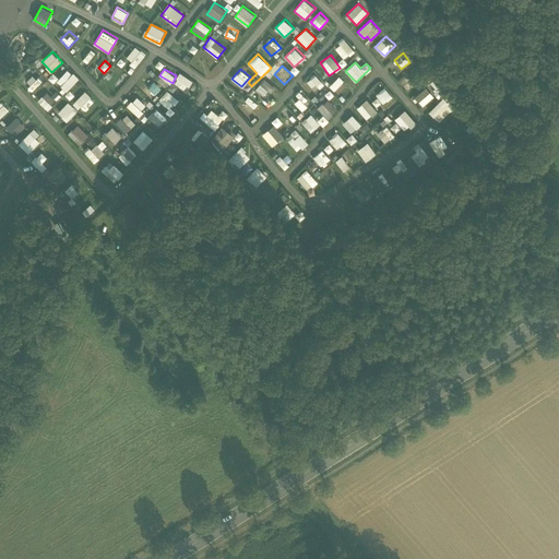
[(67,91),(80,79),(74,72),(61,85),(67,91)]
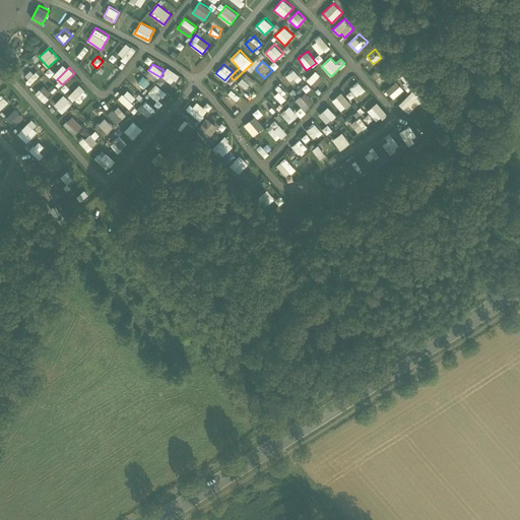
[(174,83),(179,73),(168,67),(163,77),(174,83)]
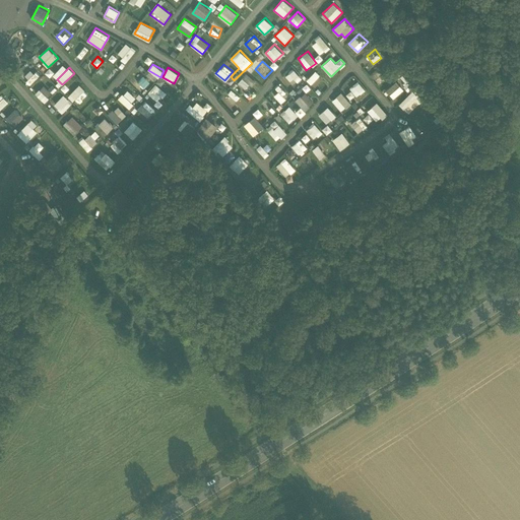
[(285,74),(294,84),(301,78),(294,68),(285,74)]
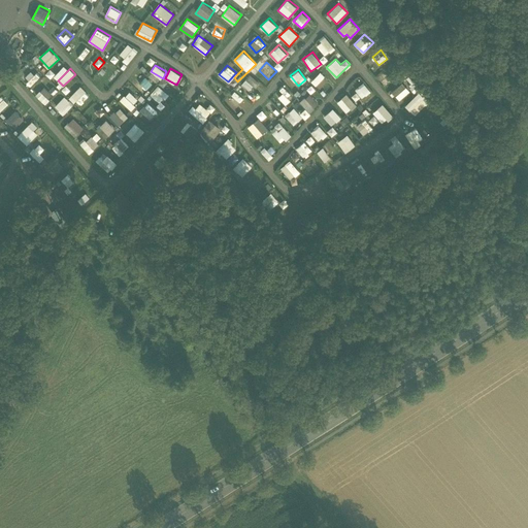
[(112,83),(120,74),(117,70),(108,79),(112,83)]
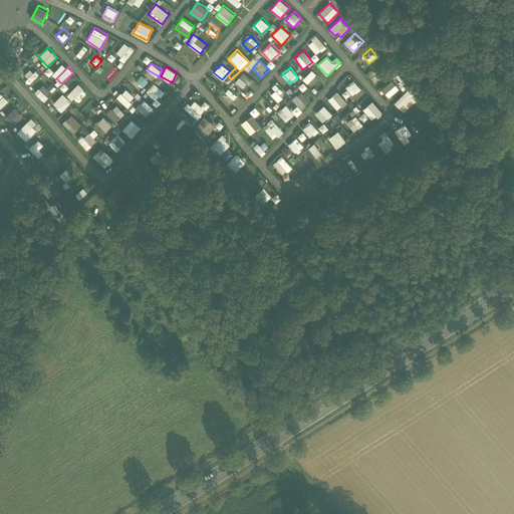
[(375,83),(383,76),(375,68),(368,75),(375,83)]
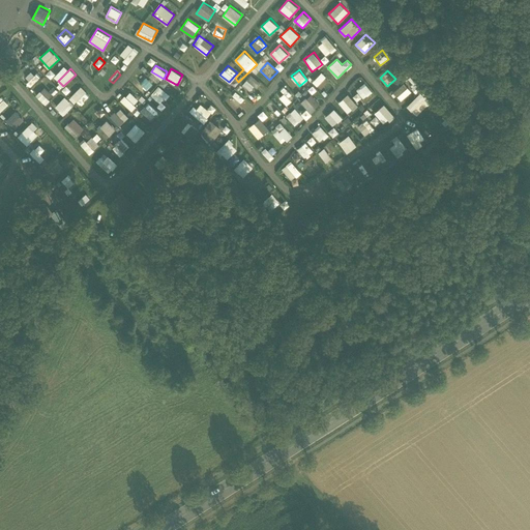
[(29,72),(26,85),(35,87),(37,75),(29,72)]
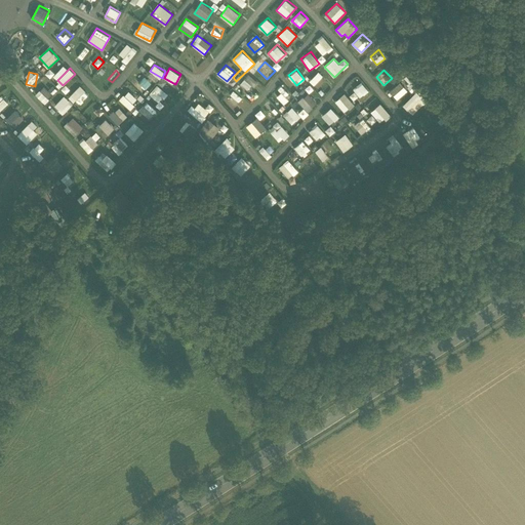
[(318,72),(309,80),(317,88),(325,79),(318,72)]
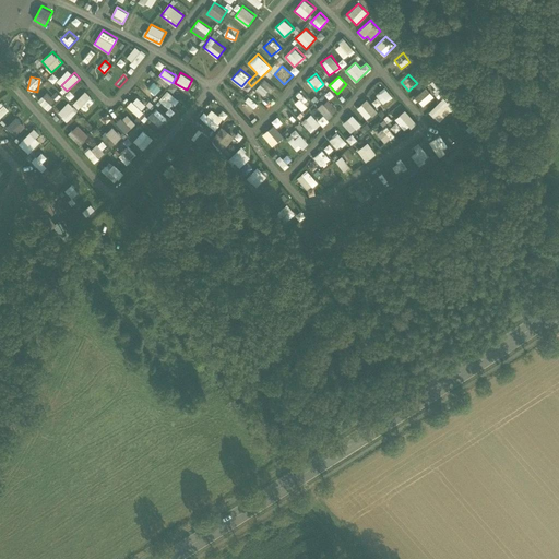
[(263,95),(266,91),(270,93),(274,85),(262,79),(257,92),(263,95)]
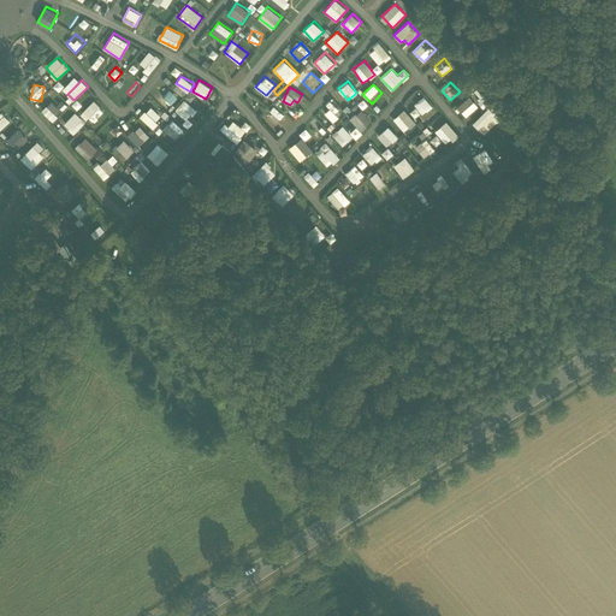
[(173,90),(159,99),(164,107),(178,100),(173,90)]
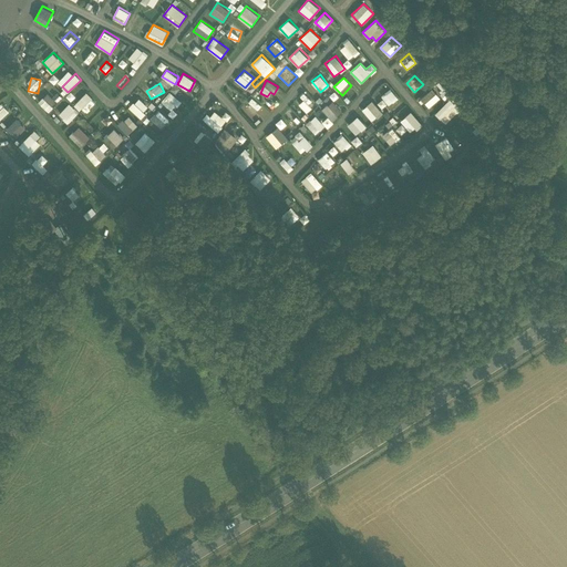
[(388,105),(398,98),(390,88),(380,95),(388,105)]
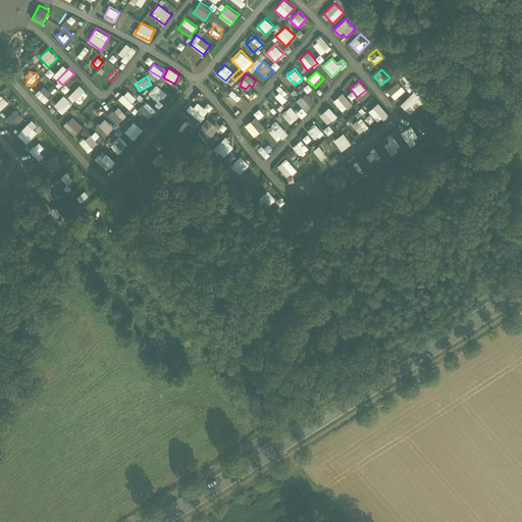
[(395,99),(405,90),(398,82),(386,91),(395,99)]
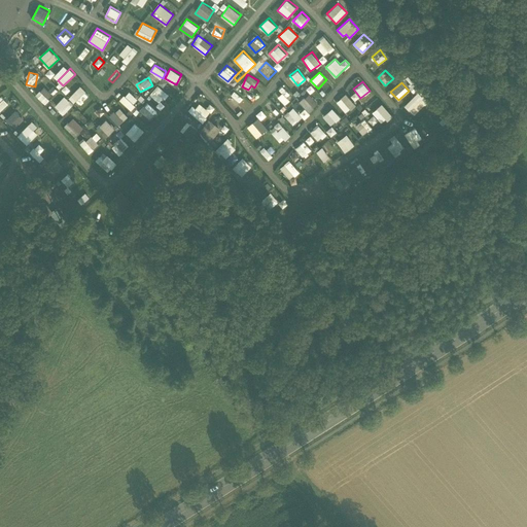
[(160,103),(168,94),(159,84),(149,95),(160,103)]
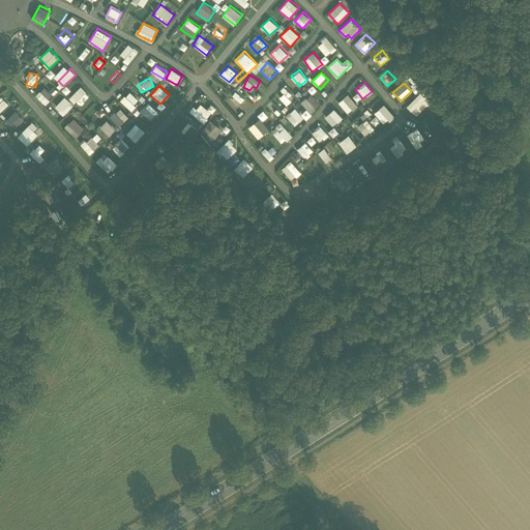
[(77,105),(88,92),(80,86),(69,97),(77,105)]
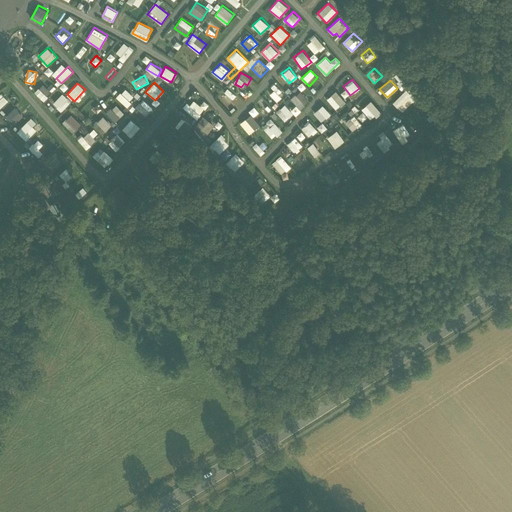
[(43,100),(51,92),(43,84),(34,92),(43,100)]
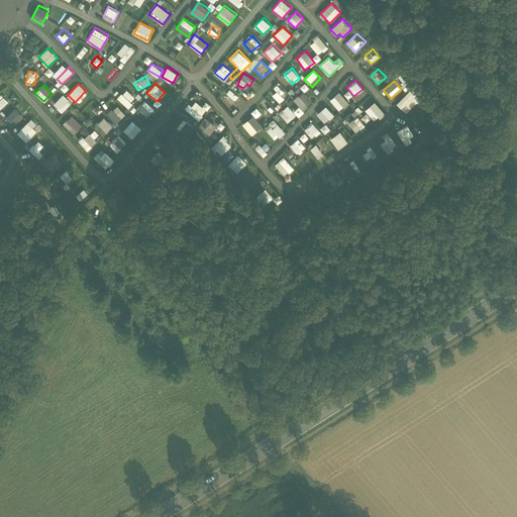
[(272,95),(279,102),(287,95),(280,87),(272,95)]
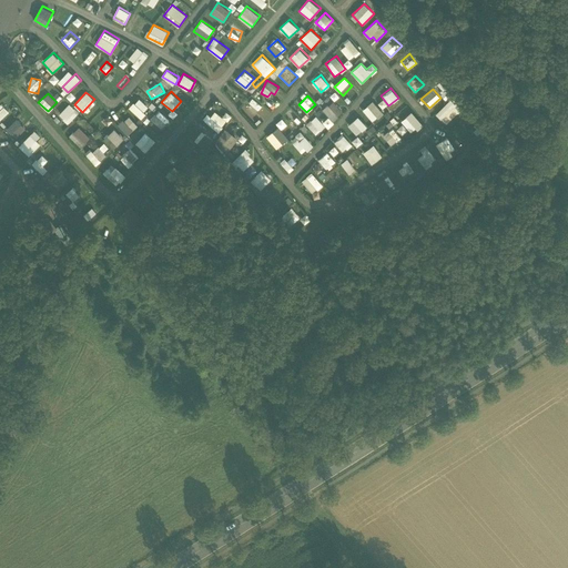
[(257,111),(262,105),(252,97),(247,102),(257,111)]
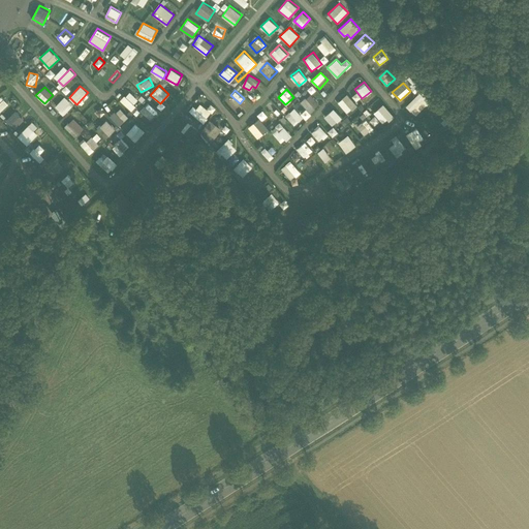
[(129,91),(121,99),(130,110),(139,100),(129,91)]
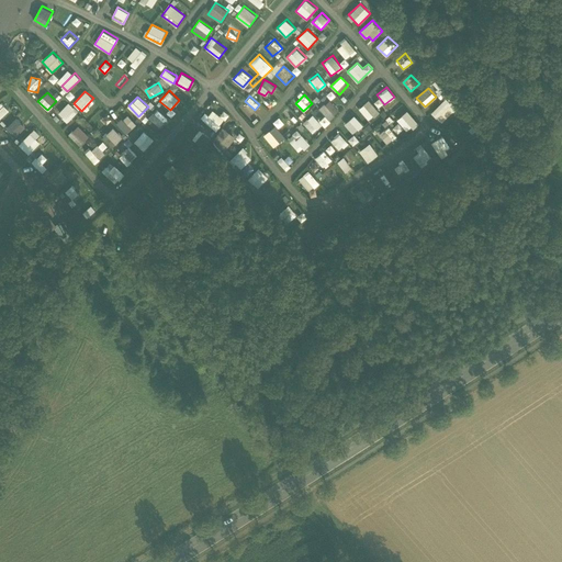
[(446,97),(430,112),(441,122),(456,108),(446,97)]
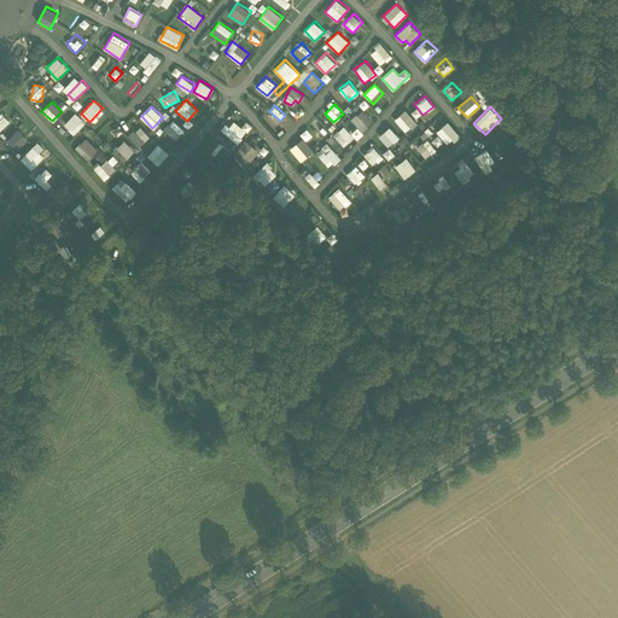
[(406,109),(394,118),(404,133),(417,123),(406,109)]
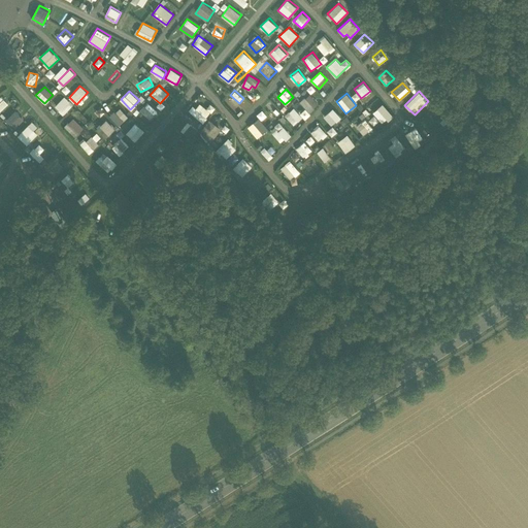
[(310,112),(319,103),(308,94),(300,102),(310,112)]
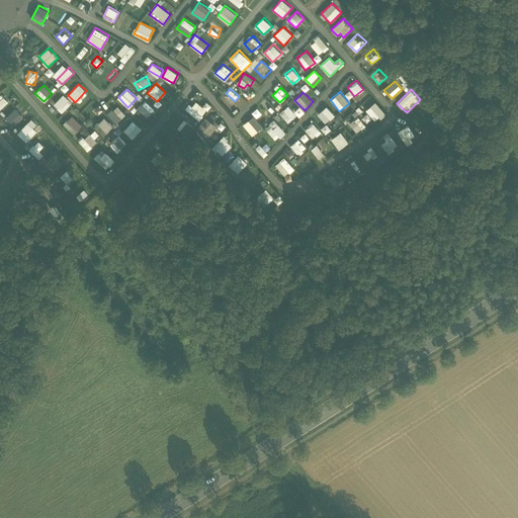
[(62,112),(72,102),(63,94),(54,104),(62,112)]
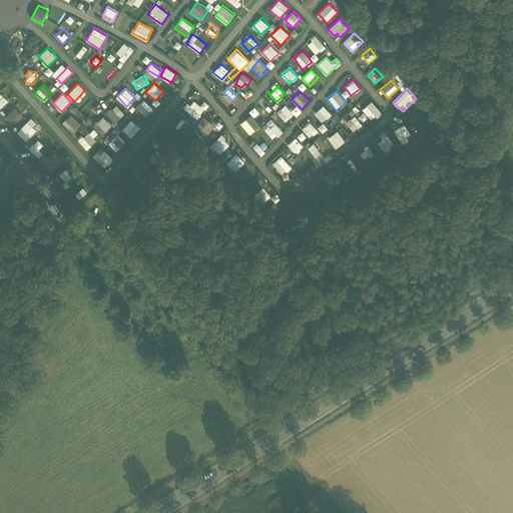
[(206,107),(194,97),(185,109),(197,119),(206,107)]
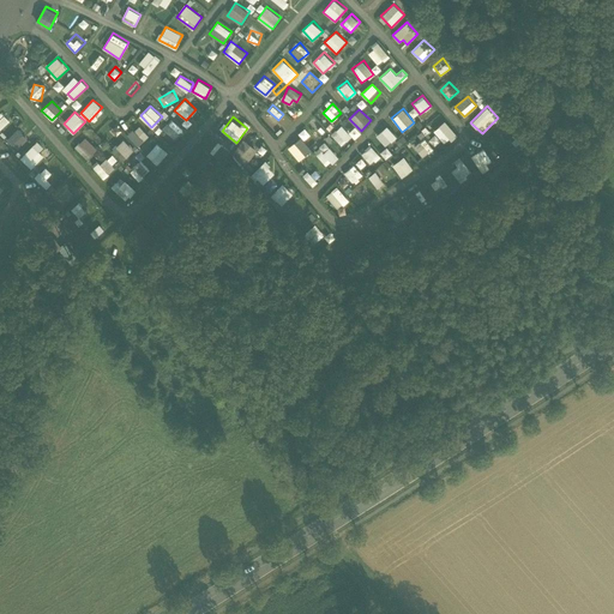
[(314,118),(308,122),(319,136),(324,132),(314,118)]
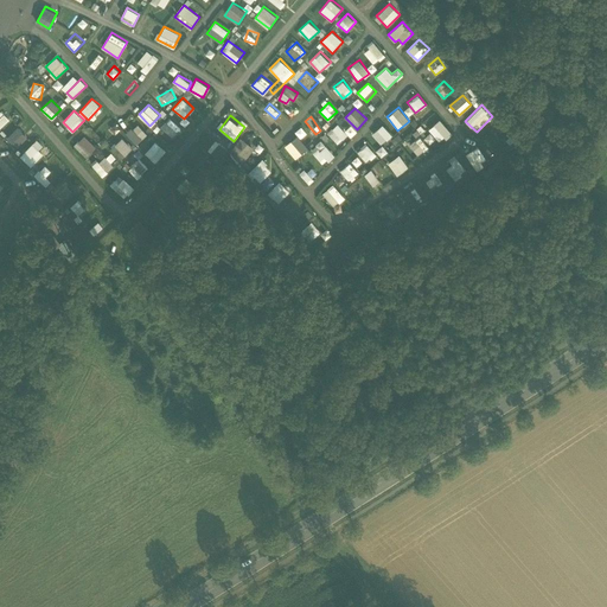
[(170,117),(160,126),(172,138),(180,129),(170,117)]
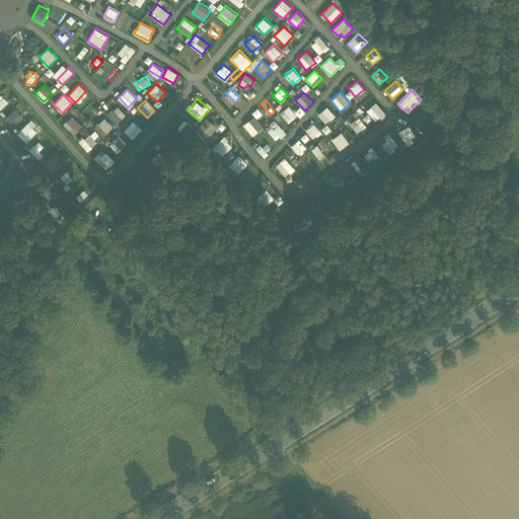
[(366,108),(374,121),(385,115),(378,101),(366,108)]
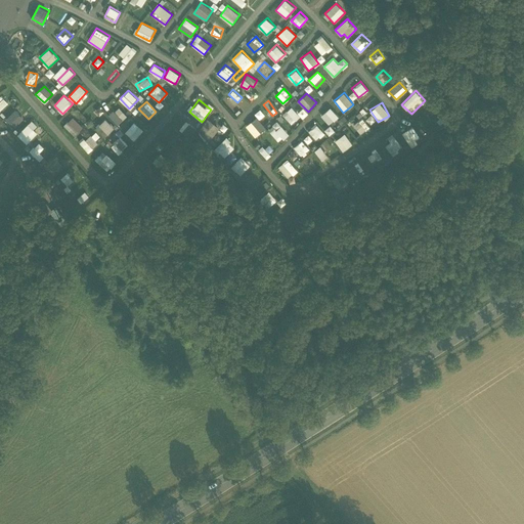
[(263,105),(260,108),(268,118),(271,116),(263,105)]
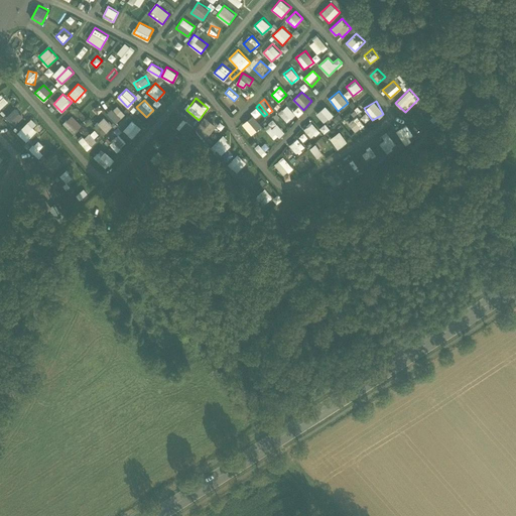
[(116,105),(108,114),(116,122),(125,113),(116,105)]
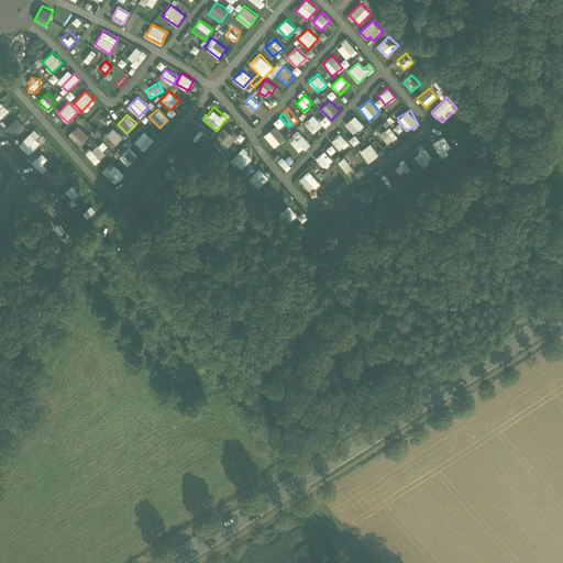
[(354,114),(343,124),(353,134),(364,124),(354,114)]
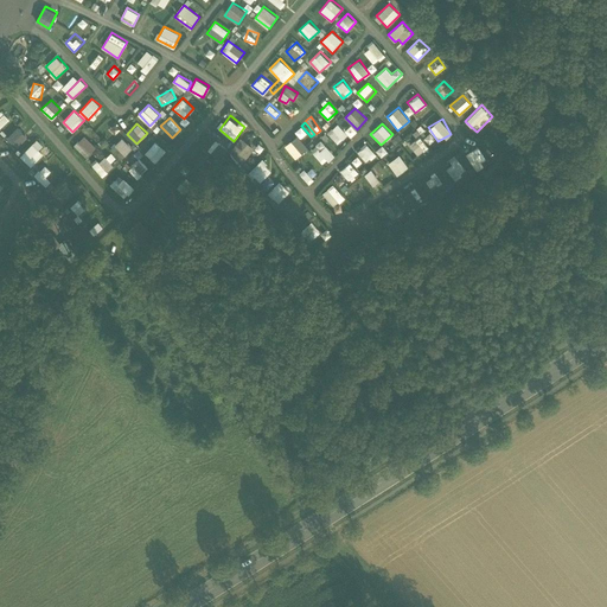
[(336,144),(356,132),(351,126),(343,131),(338,125),(327,131),(336,144)]
